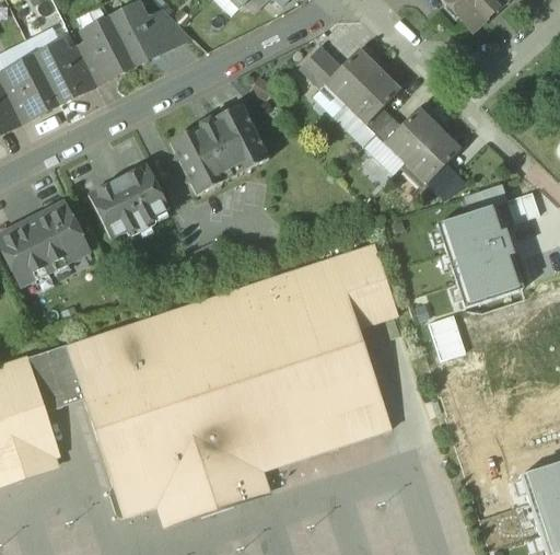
[(447,0),(473,27),(503,0),(447,0)]
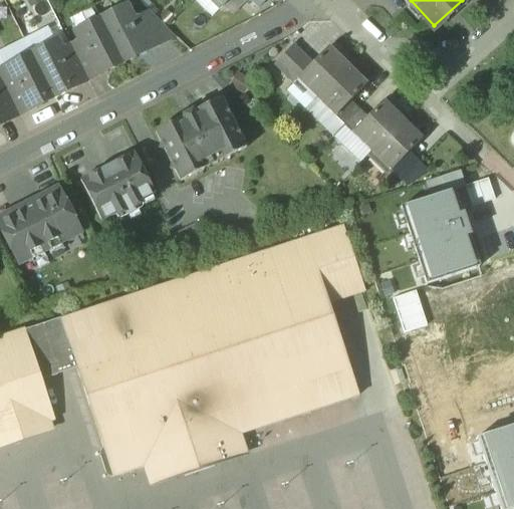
[(132,17),(124,3),(100,15),(122,58),(146,46),(146,45),(132,17)]
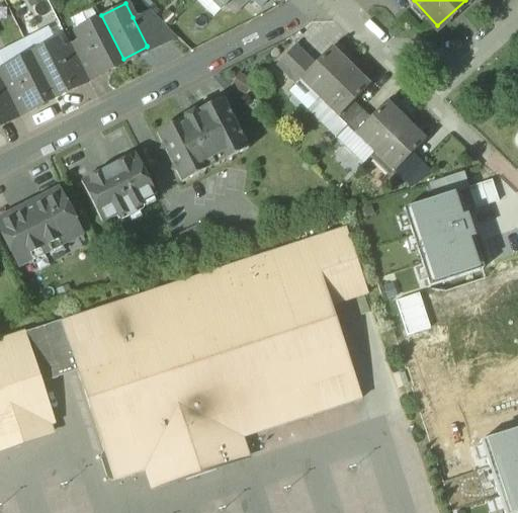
[(151,8),(133,17),(147,46),(174,31),(151,8)]
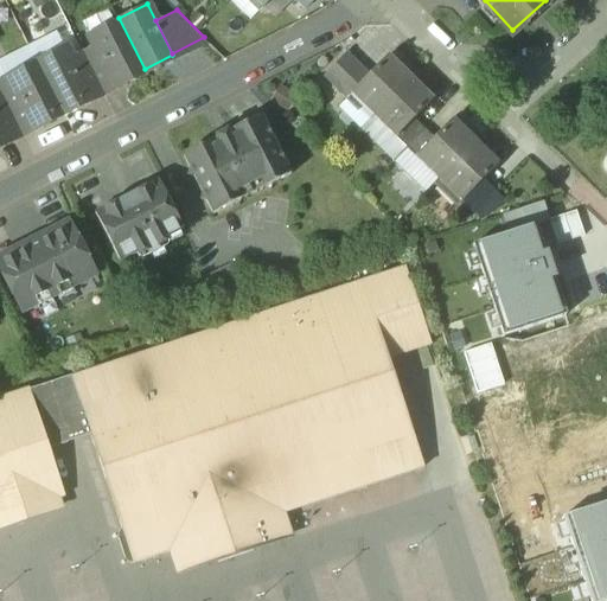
[(145,69),(119,18),(90,32),(96,44),(115,82),(116,84),(145,69)]
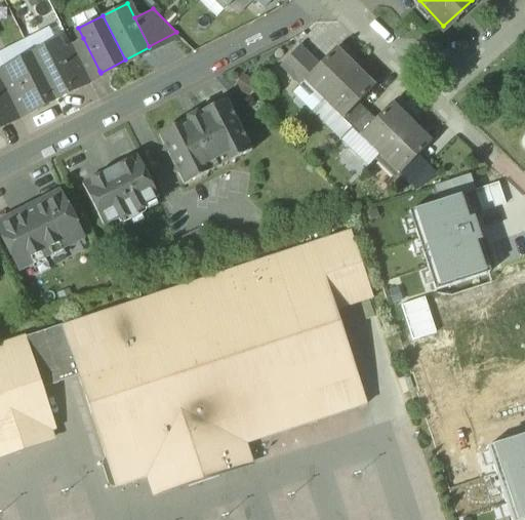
[(99,71),(83,38),(72,43),(88,76),(99,71)]
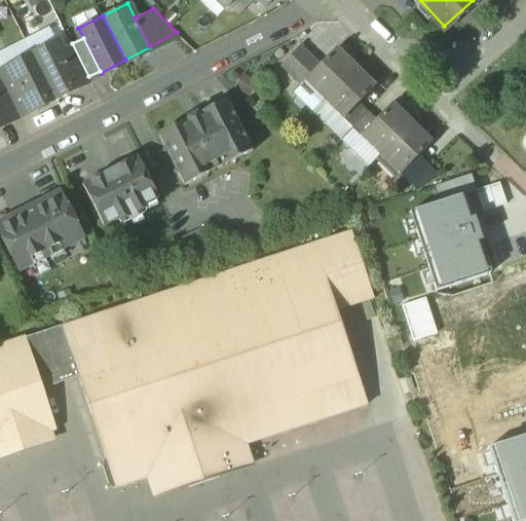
[(62,48),(57,39),(32,51),(54,96),(79,83),(62,48)]
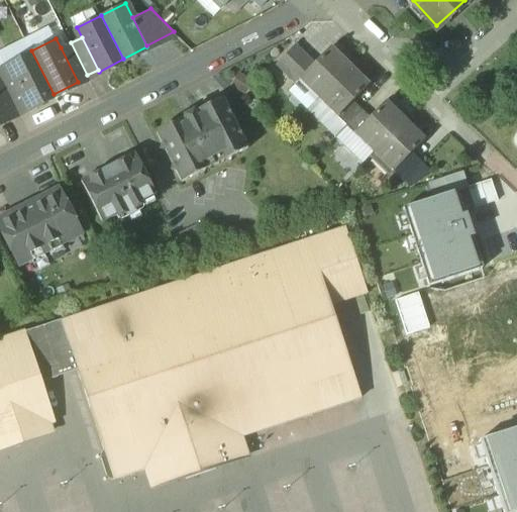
[(314,61),(296,41),(276,62),(296,81),(300,77),(299,76),(314,61)]
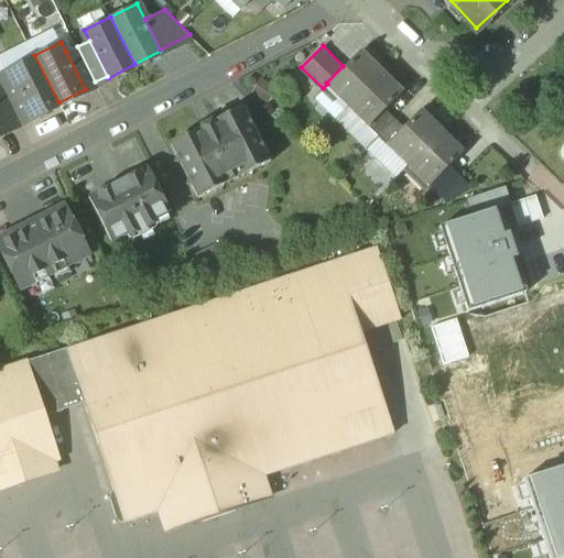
[(95,81),(77,46),(66,52),(84,88),(95,81)]
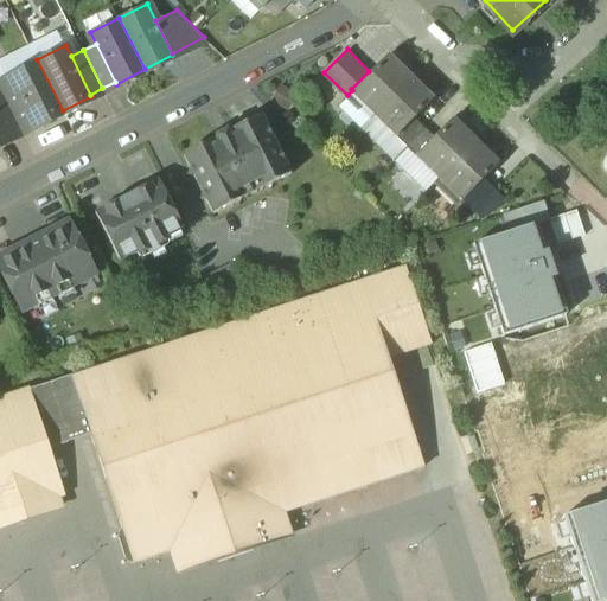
[(369,71),(351,89),(352,90),(374,112),(410,74),(388,52),(369,71)]
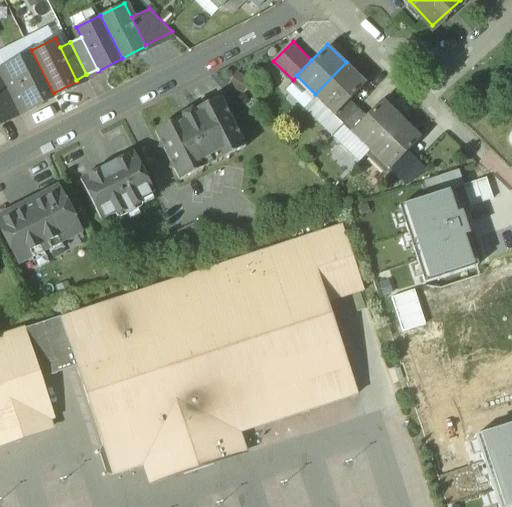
[(31,50),(7,62),(11,68),(28,104),(29,105),(53,93),(31,50)]
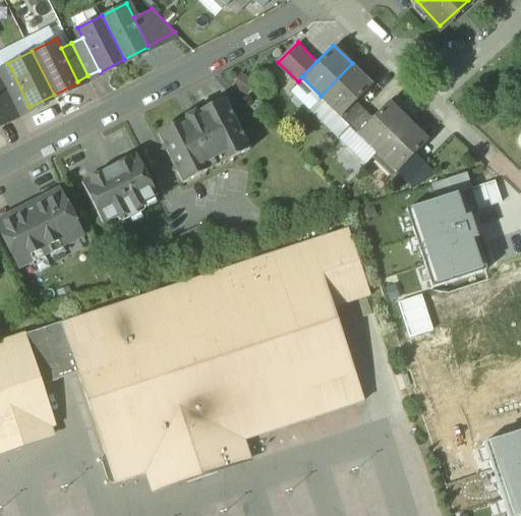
[(352,63),(321,96),(340,114),(355,99),(371,82),(352,63)]
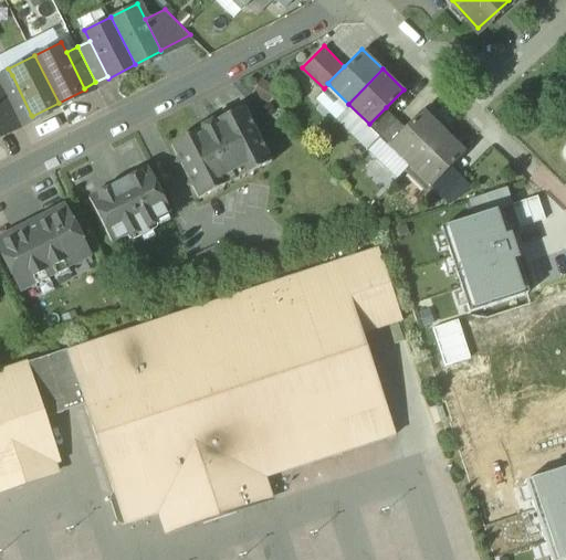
[(12,75),(0,82),(20,120),(31,115),(12,75)]
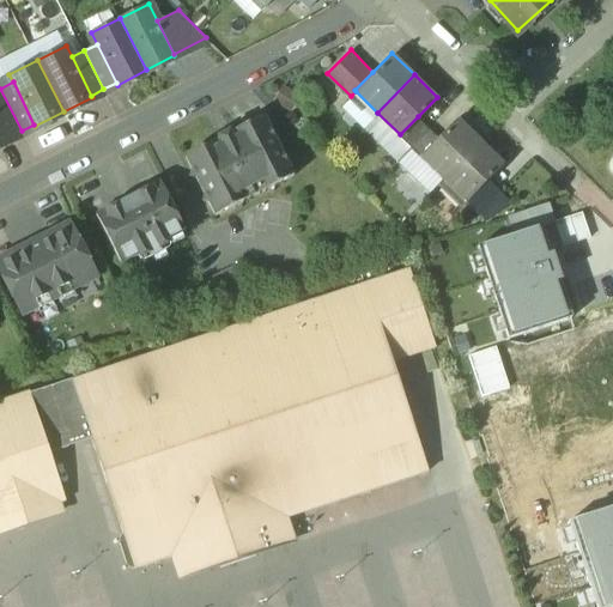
[(22,131),(0,89),(0,87),(0,120),(8,137),(22,131)]
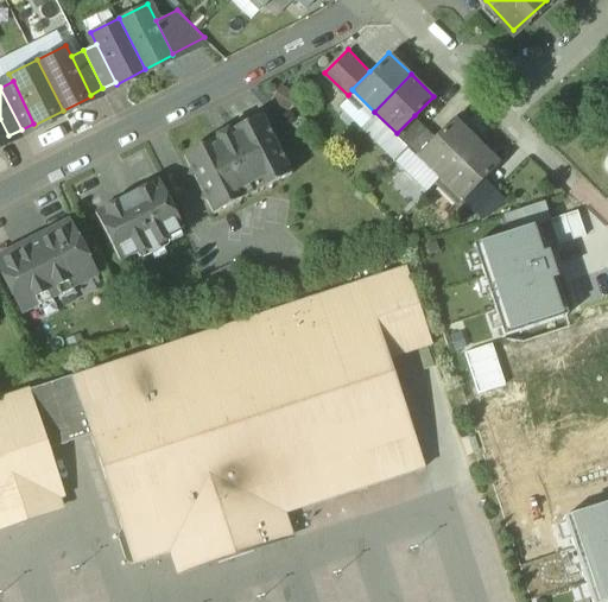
[(216,134),(183,152),(213,210),(291,171),(260,112),(228,128),(227,127),(215,133),(216,134)]
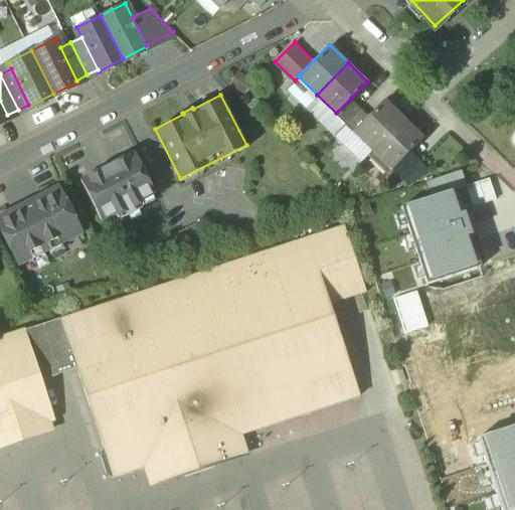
[(351,98),(336,113),(345,122),(359,107),(360,106),(351,98)]
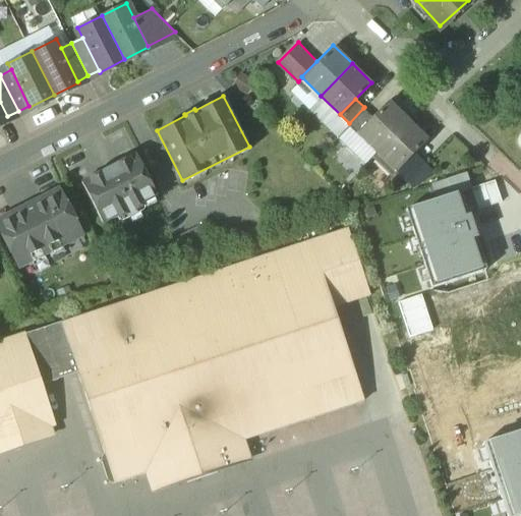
[(372,116),(357,131),(377,151),(408,118),(389,100),(372,116)]
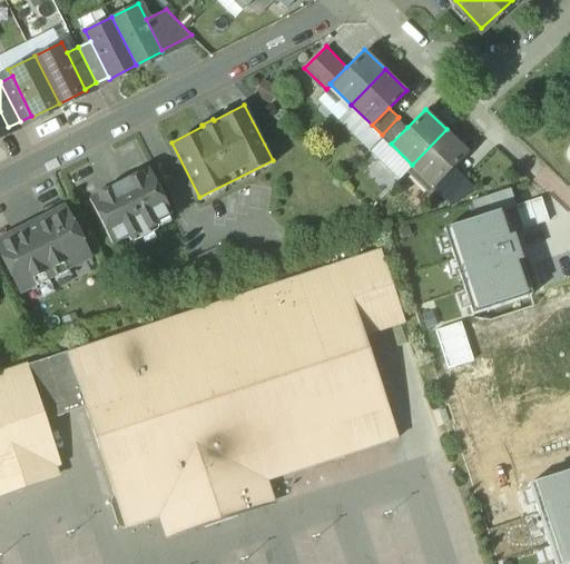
[(397,118),(382,135),(391,144),(408,127),(397,118)]
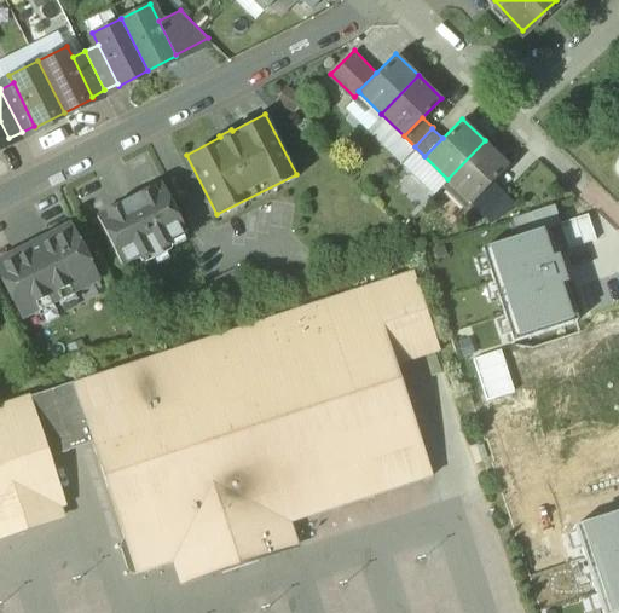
[(485,140),(447,179),(470,202),(489,183),(508,163),(485,140)]
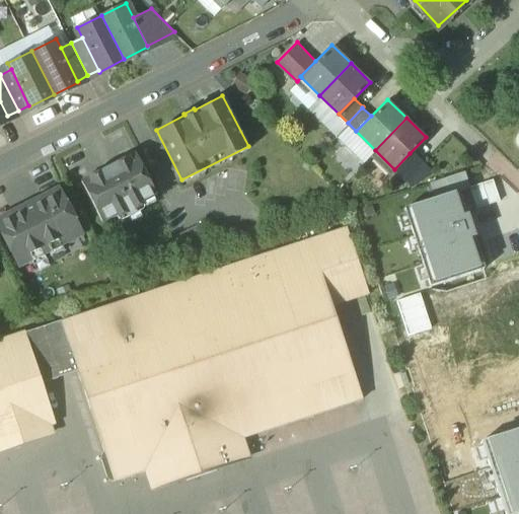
[(135,152),(81,178),(101,220),(125,208),(128,214),(135,211),(132,205),(155,193),(135,152)]
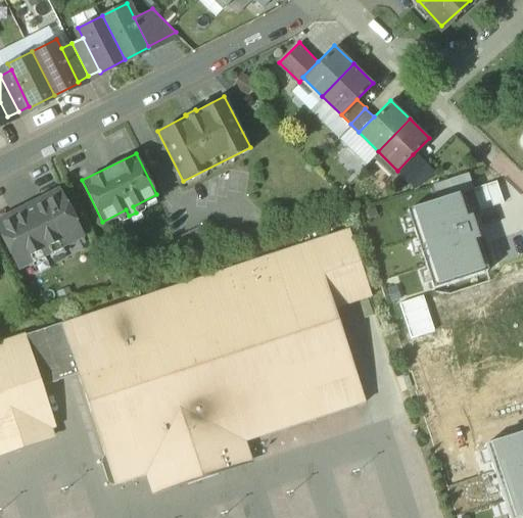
[(413,154),(397,171),(406,179),(421,163),(413,154)]
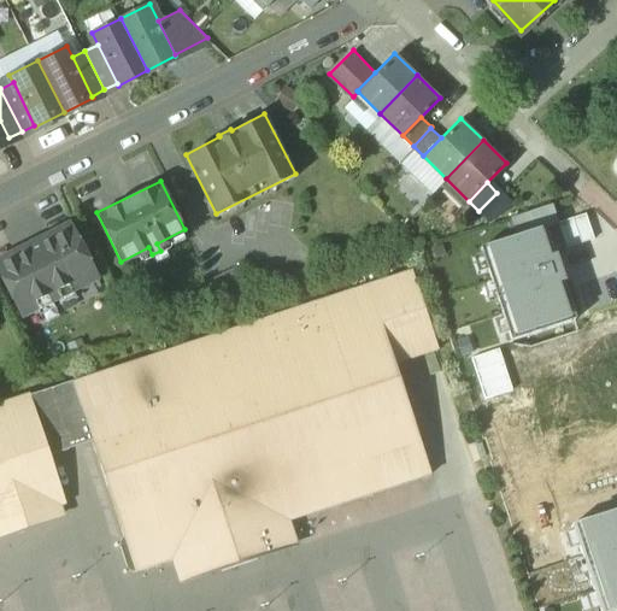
[(593,235),(586,211),(558,219),(566,245),(593,235)]
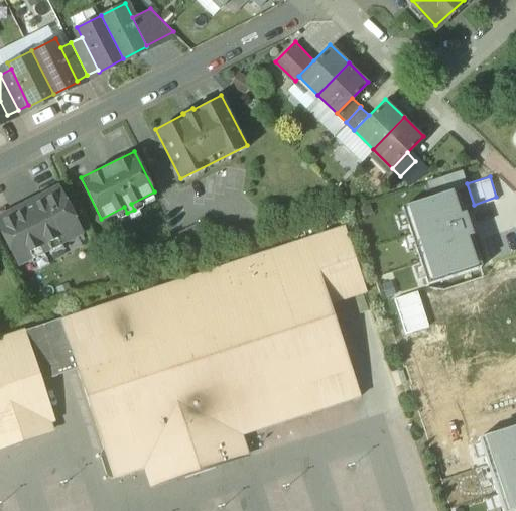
[(57,187),(0,216),(0,225),(18,261),(80,230),(57,187)]
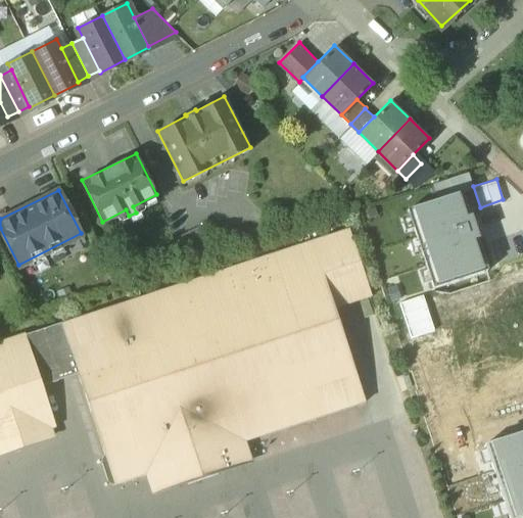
[(486,267),(461,192),(409,210),(434,285),(486,267)]
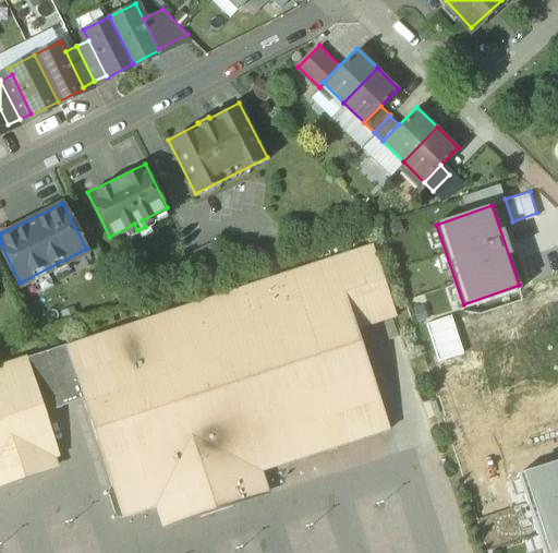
[(213,238),(202,244),(214,267),(225,261),(213,238)]
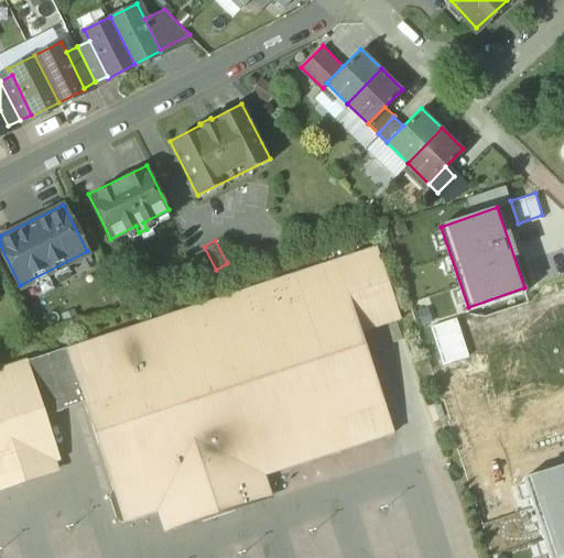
[(377,244),(49,352),(65,401),(83,395),(123,518),(187,498),(193,515),(198,517),(267,495),(269,490),(262,472),(393,429),(360,329),(400,316),(377,244)]
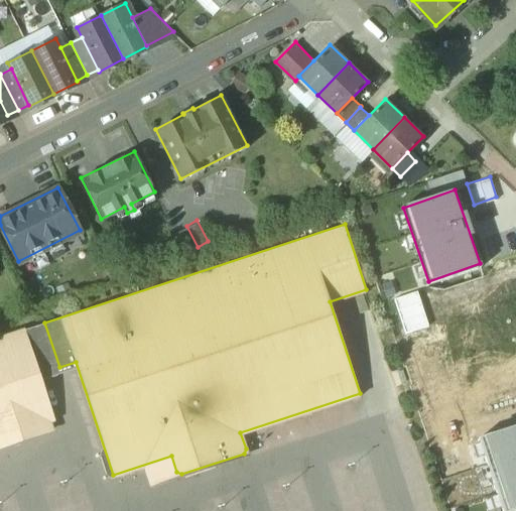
[(186,226),(175,231),(186,252),(198,247),(186,226)]
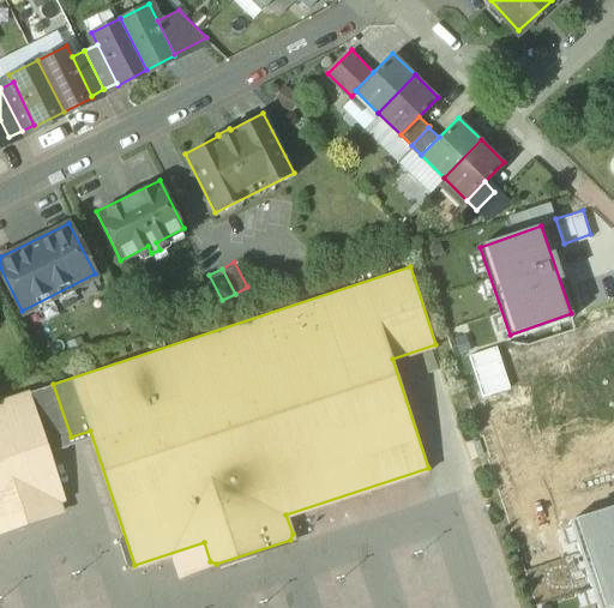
[(470,355),(483,393),(509,385),(497,347),(470,355)]
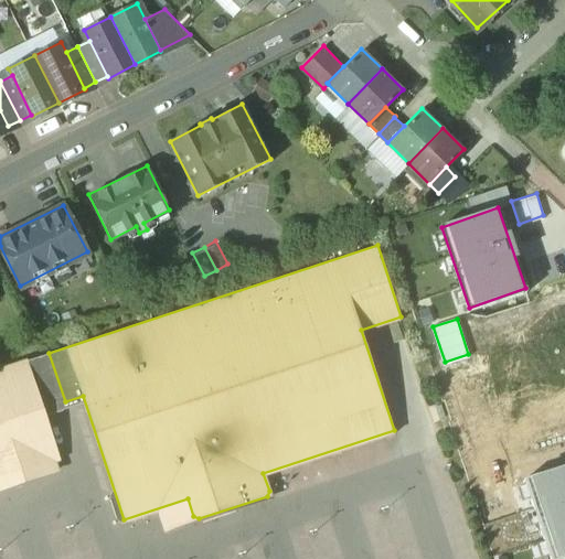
[(49,353),(0,368),(0,475),(57,457),(42,409),(65,401),(49,353)]
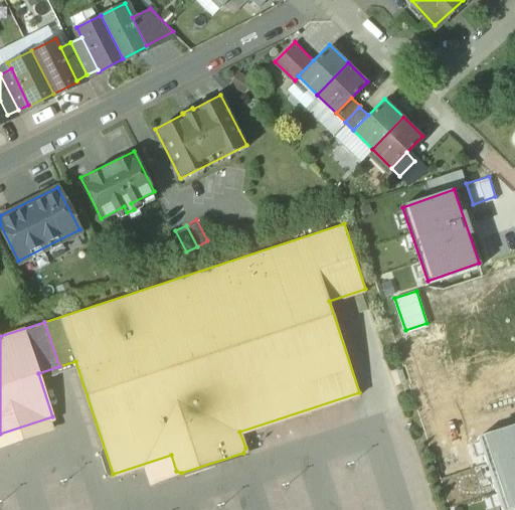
[(401,366),(396,368),(399,379),(405,377),(401,366)]
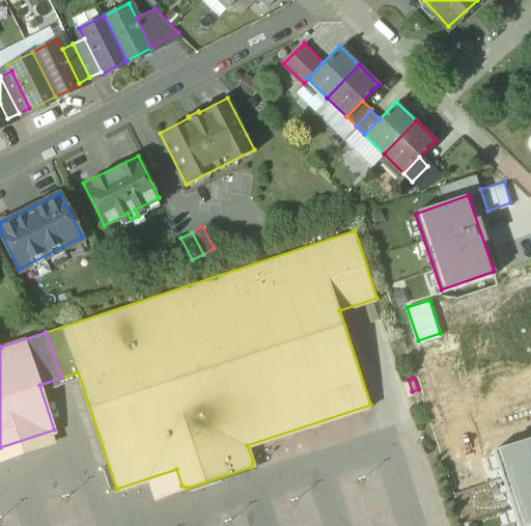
[(518,525),(523,525),(530,523),(530,436),(493,449),(518,525)]
